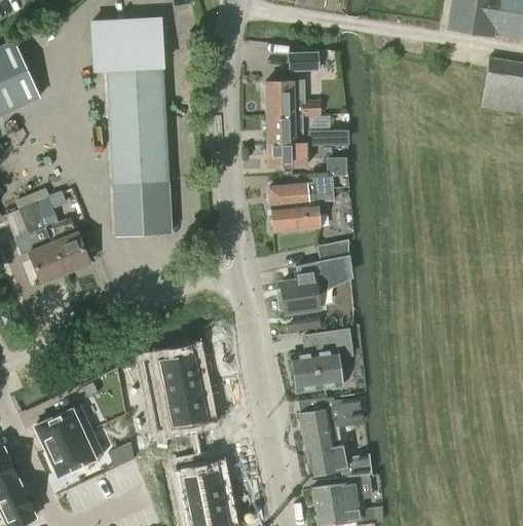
[(496,34),(522,38),(522,0),(452,0),(448,29),(496,36),(496,34)]
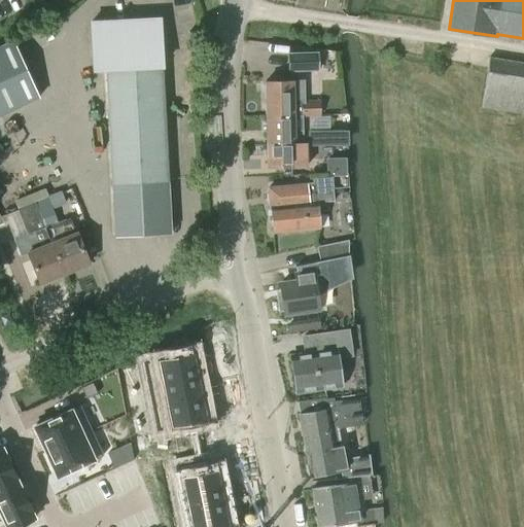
[(172,233),(164,65),(165,65),(165,63),(164,63),(162,21),(163,21),(163,19),(94,22),(94,25),(95,25),(97,66),(96,66),(96,69),(109,68),(117,235),(172,233)]
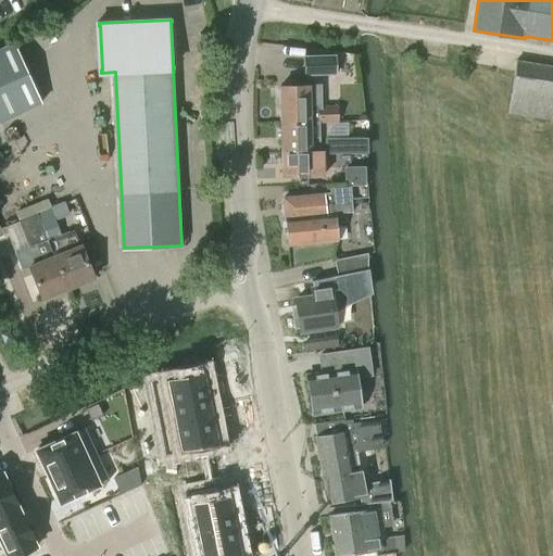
[(0,123),(44,103),(16,43),(0,50),(0,123)]
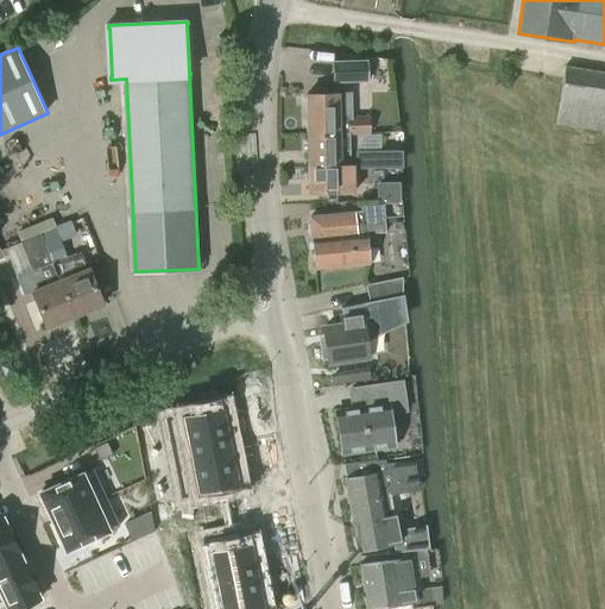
[(336,62),(336,82),(370,81),(370,61),(336,62)]
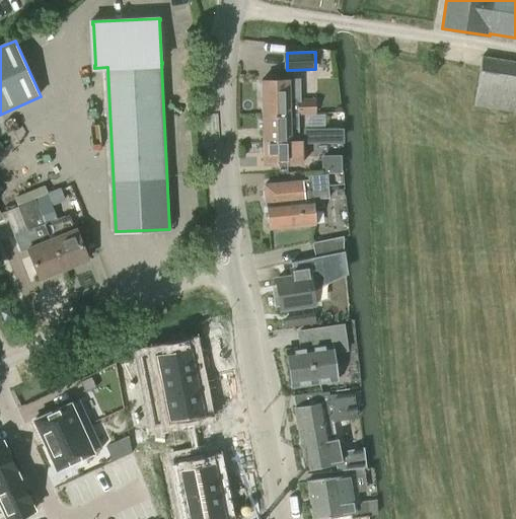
[(476,105),(515,112),(515,61),(485,56),(476,105)]
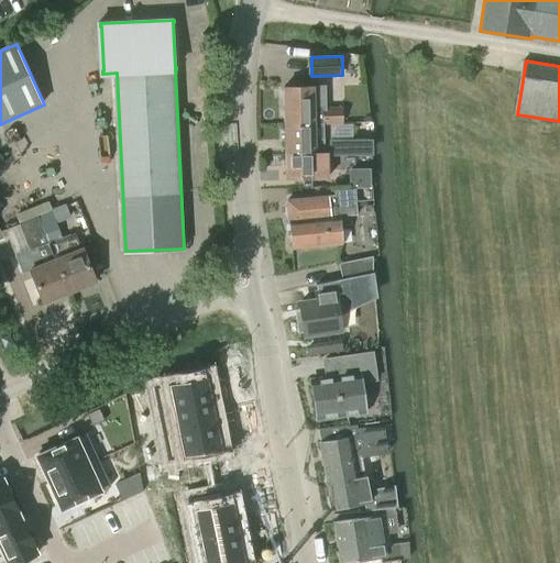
[(327,107),(327,86),(286,87),(286,124),(316,123),(346,122),(346,107),(327,107)]
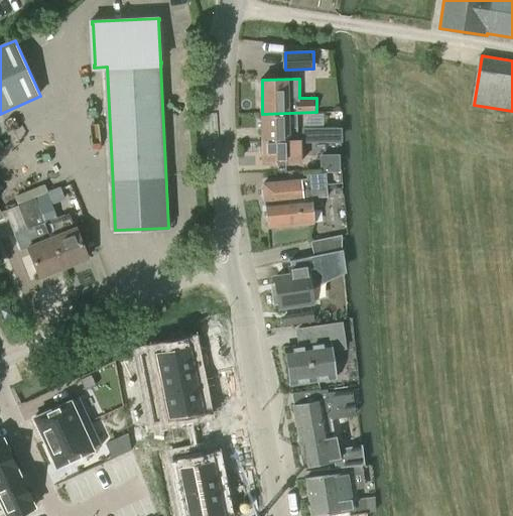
[(289,113),(262,114),(263,140),(298,139),(298,127),(290,127),(289,113)]
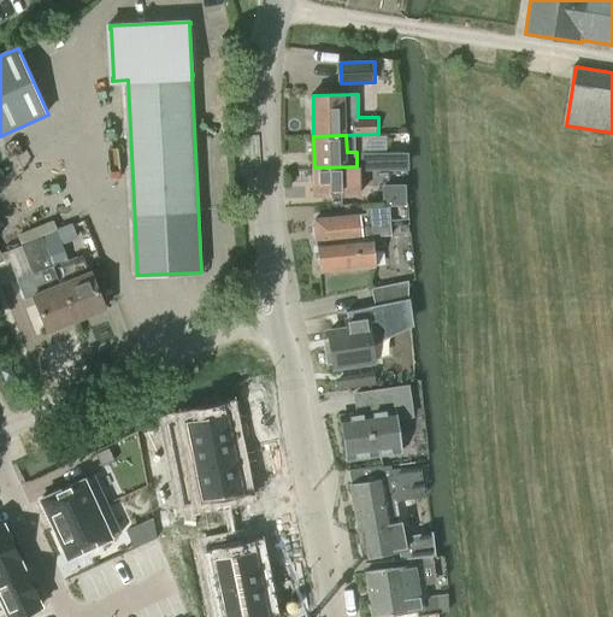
[(364,169),(408,170),(410,153),(364,153),(364,169)]
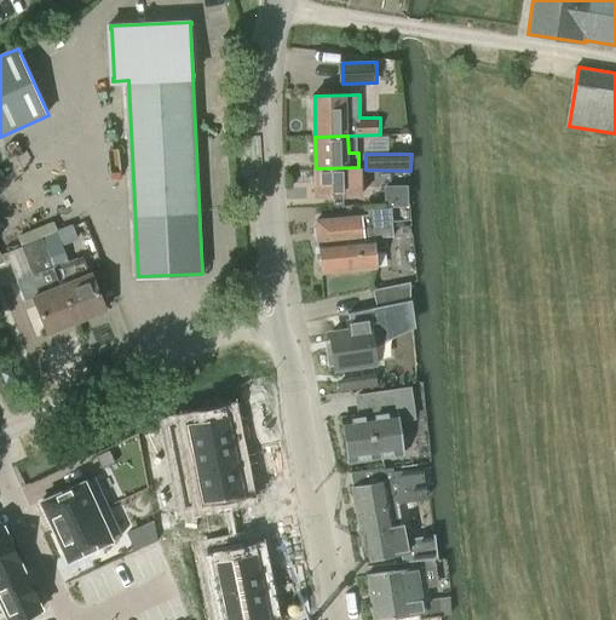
[(362,167),(358,167),(316,168),(316,195),(344,195),(344,196),(362,195),(362,167)]
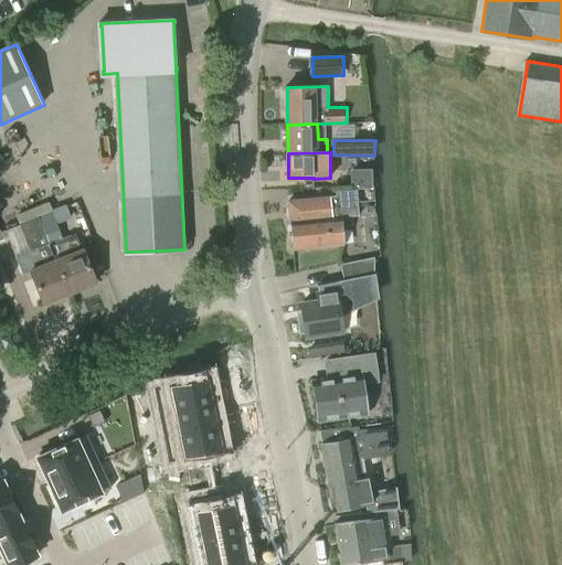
[(290,200),(293,220),(341,214),(340,208),(360,205),(358,187),(337,188),(338,195),(290,200)]
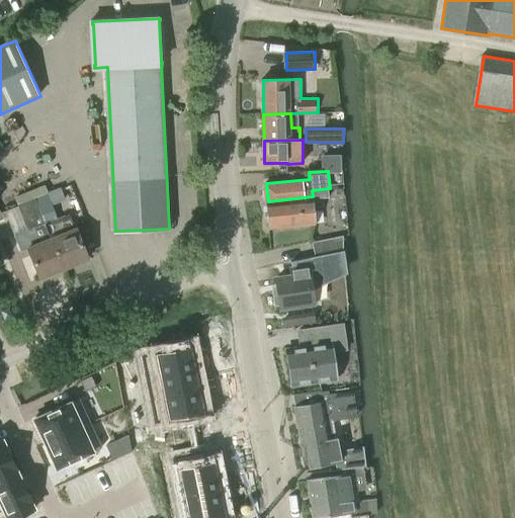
[(330,194),(330,188),(312,190),(313,196),(268,201),(268,202),(270,228),(316,223),(315,206),(326,204),(325,195),(330,194)]
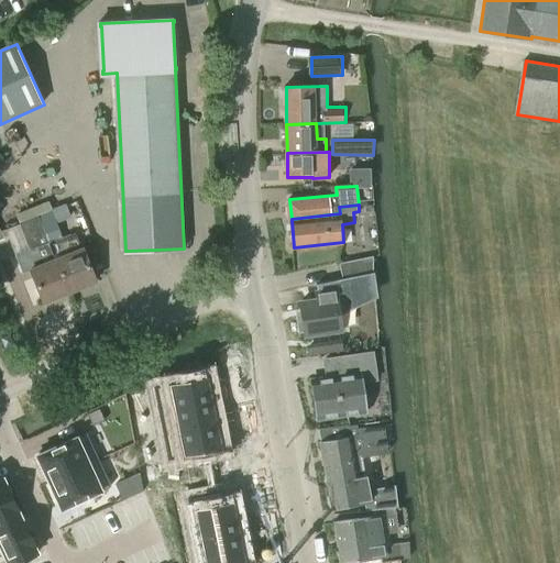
[(42,216),(58,257),(72,293),(98,282),(85,246),(84,247),(77,232),(65,238),(54,210),(42,214),(42,216)]
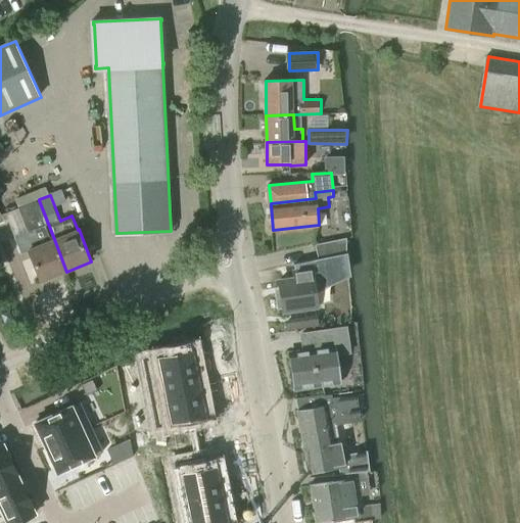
[(34,247),(54,239),(39,200),(38,200),(39,201),(19,208),(34,247)]
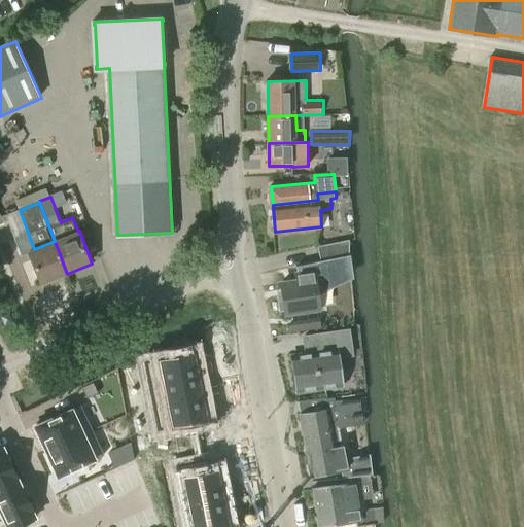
[(351,238),(318,245),(320,260),(350,254),(351,238)]
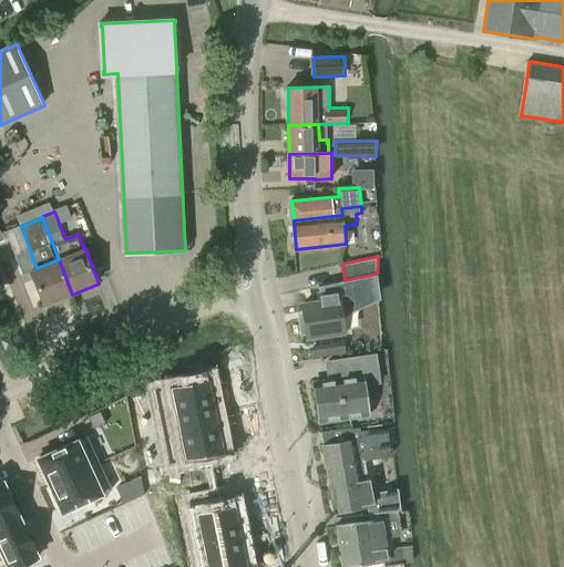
[(47,305),(72,295),(59,259),(37,268),(32,269),(47,305)]
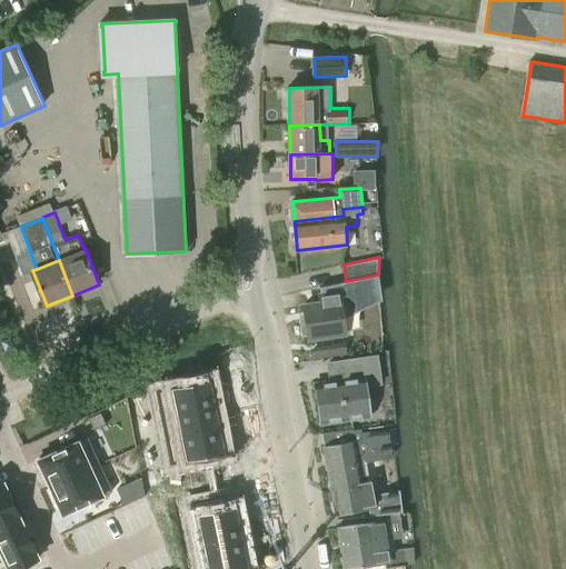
[(307,318),(303,319),(305,336),(309,335),(310,338),(318,337),(337,333),(345,332),(343,320),(381,301),(384,300),(386,300),(383,275),(380,275),(378,275),(346,281),(323,287),(324,297),(324,303),(306,307),(307,318)]
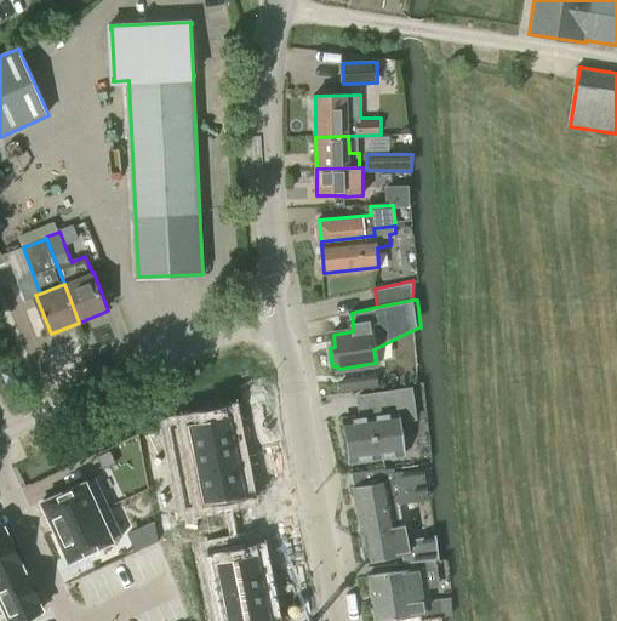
[(18,380),(13,369),(3,374),(7,385),(18,380)]
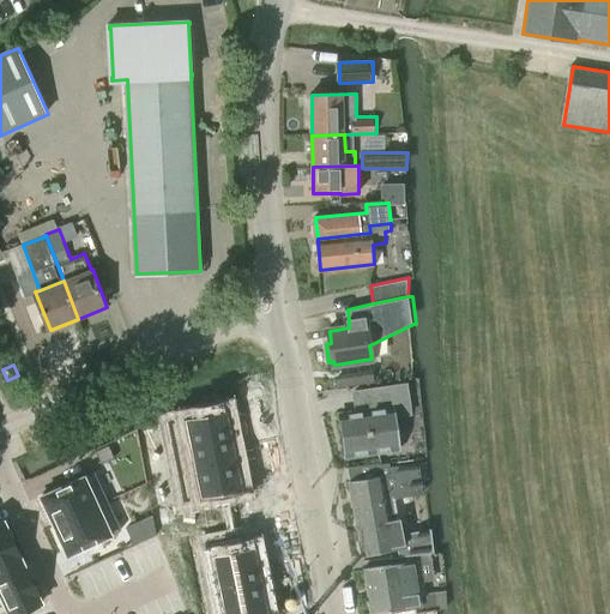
[(364,391),(367,410),(342,414),(348,457),(399,450),(399,445),(404,444),(402,427),(397,428),(394,416),(411,414),(408,385),(364,391)]
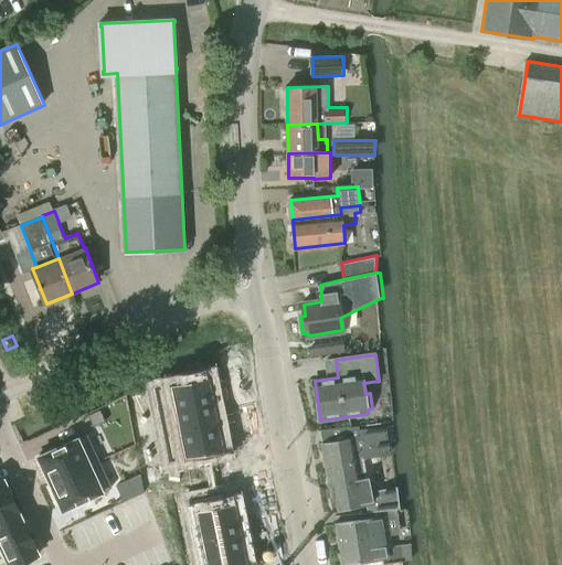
[(201,380),(157,388),(172,461),(218,452),(225,450),(211,377),(201,380)]
